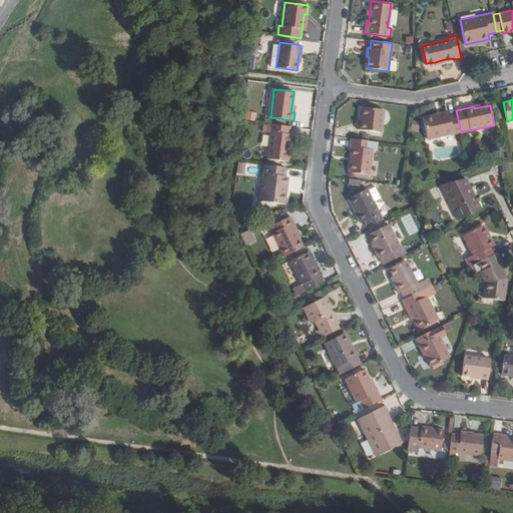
[(362,122),(360,122),(359,129),(381,132),(384,111),(364,107),(363,115),(362,122)]
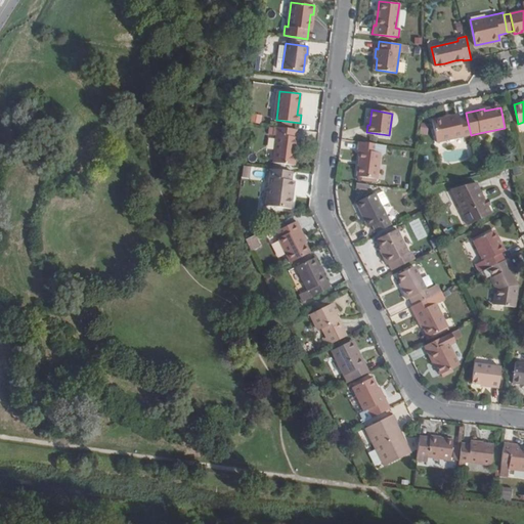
[(250,123),(260,124),(262,116),(252,114),(250,123)]
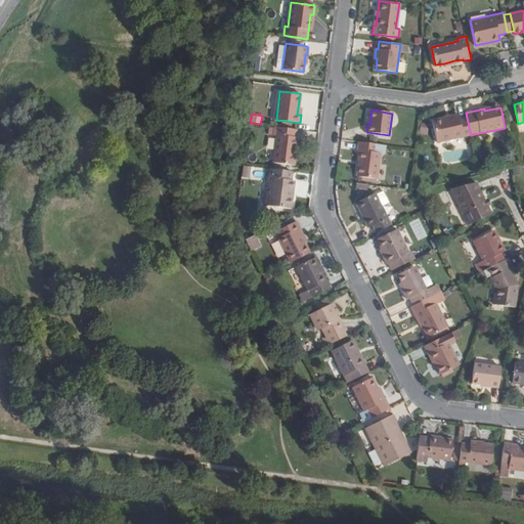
[(436,142),(471,135),(467,118),(457,120),(456,115),(431,121),(436,142)]
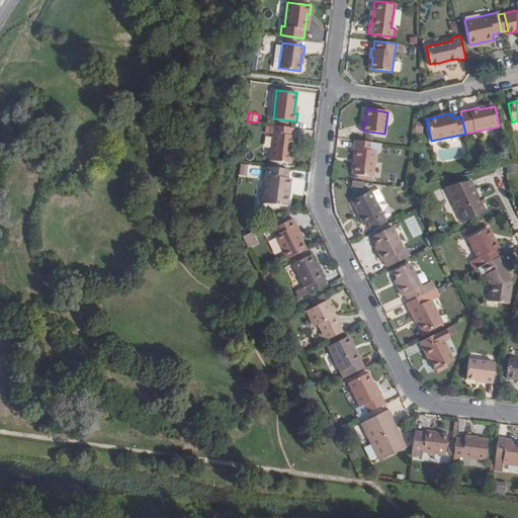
[(416,122),(415,134),(423,134),(423,122),(416,122)]
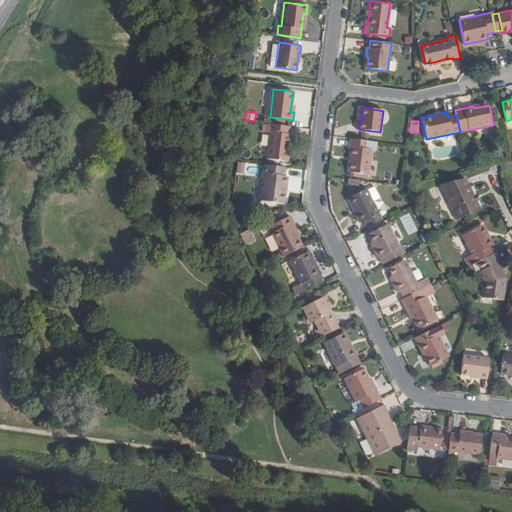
[(290,126),(267,123),(267,131),(270,132),(267,158),(289,161),(290,150),(287,150),(288,144),(290,126)]
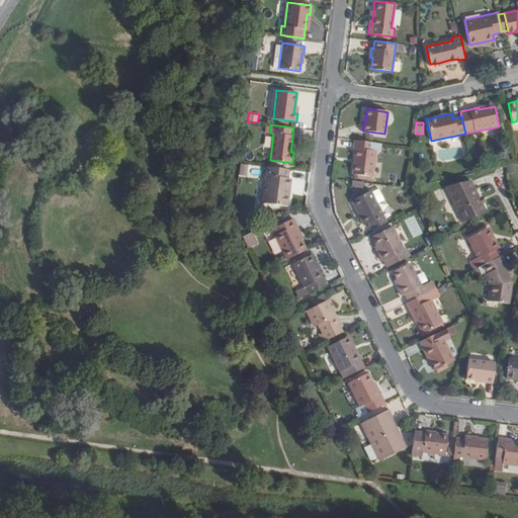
[(379,144),(354,141),(353,149),(356,150),(352,174),(372,177),(376,152),(379,151),(379,144)]
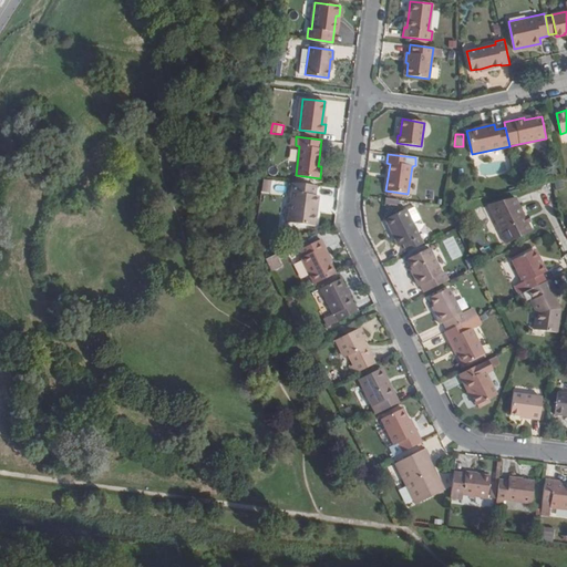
[(316,186),(292,183),(287,222),(316,225),(317,213),(312,213),(315,195),(316,186)]
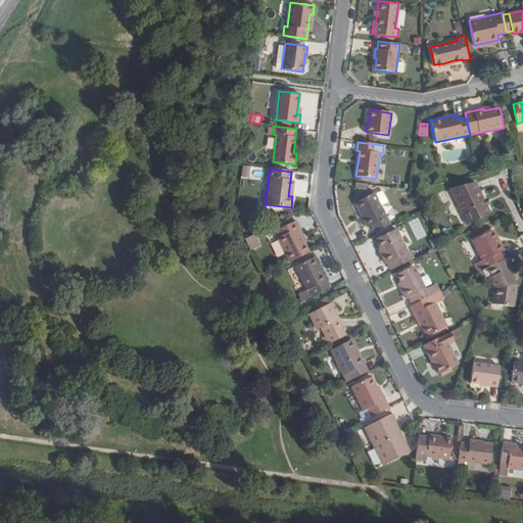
[(486,205),(483,199),(475,182),(448,188),(467,225),(490,212),(486,205)]
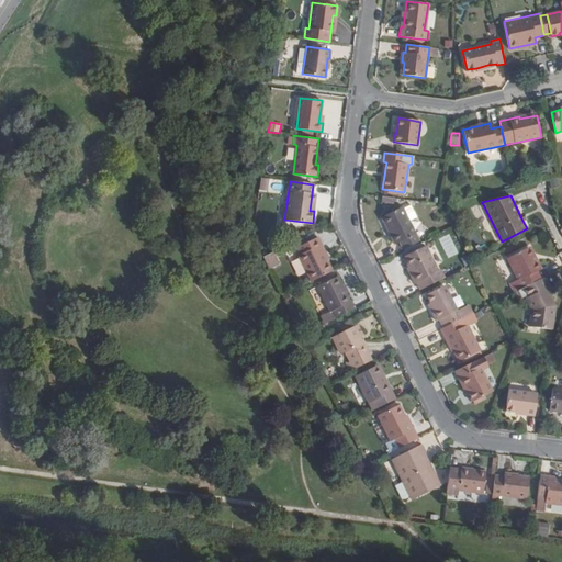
[(402,209),(402,208),(383,216),(391,234),(389,235),(394,245),(398,243),(403,249),(418,242),(408,222),(416,217),(411,205),(402,209)]
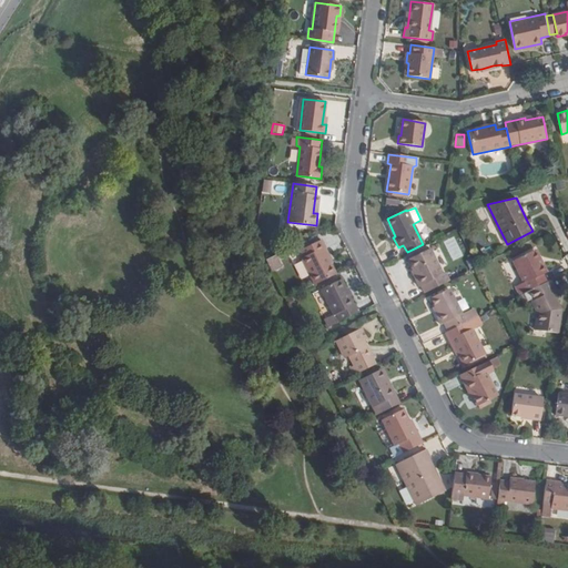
[(387,219),(385,220),(393,237),(395,236),(387,219)]
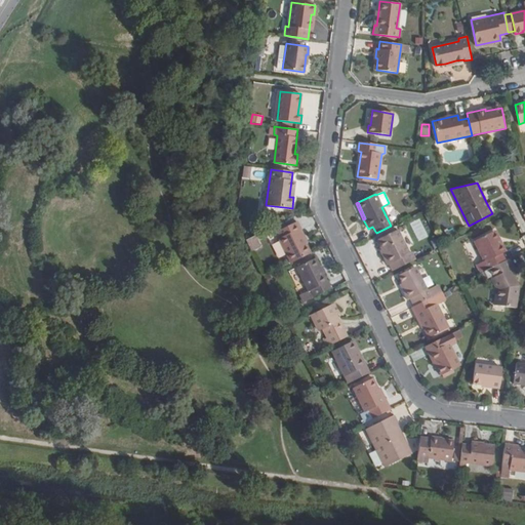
[(418,241),(429,237),(420,218),(410,223),(418,241)]
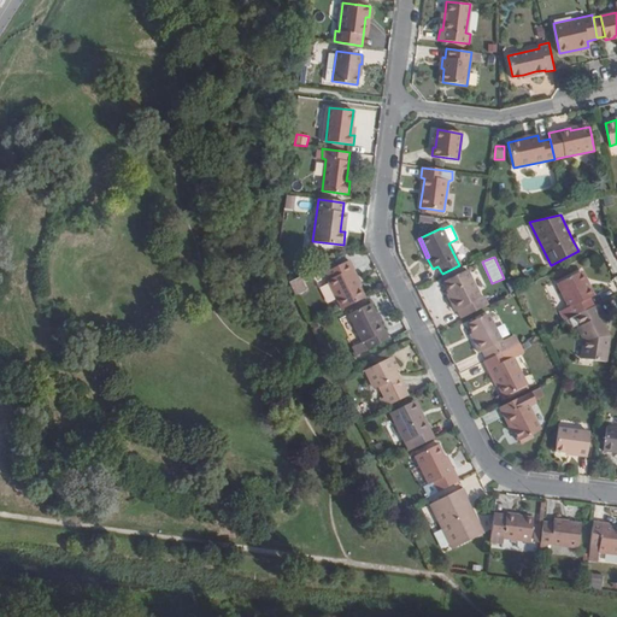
[(340,310),(363,299),(357,286),(353,277),(354,277),(347,262),(324,272),(328,280),(324,281),(340,310)]
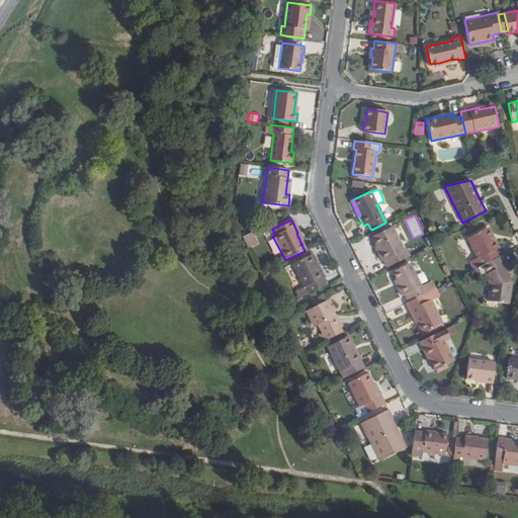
[(386,267),(410,255),(406,248),(403,250),(392,227),(371,237),(375,245),(378,251),(376,251),(381,260),(383,259),(386,267)]
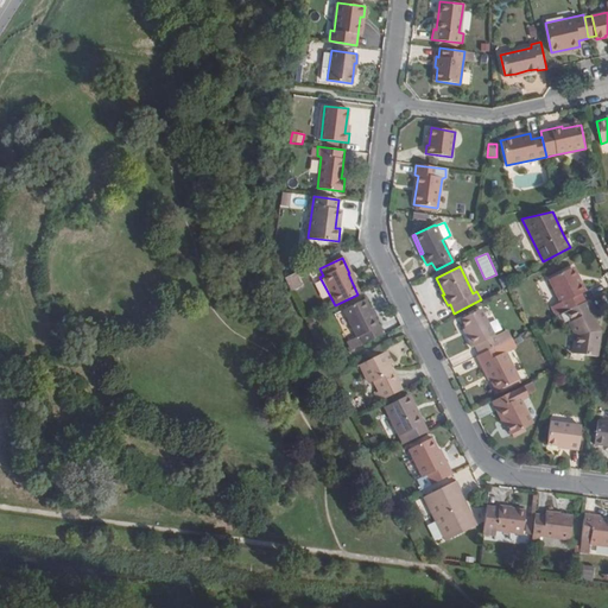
[(572,266),(569,267),(577,282),(580,280),(572,266)]
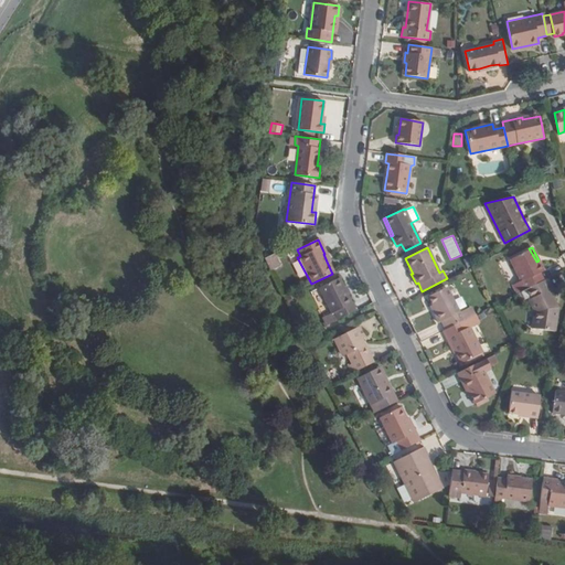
[(512,286),(515,295),(520,292),(543,281),(539,273),(543,269),(539,260),(536,262),(529,248),(508,258),(520,281),(512,286)]
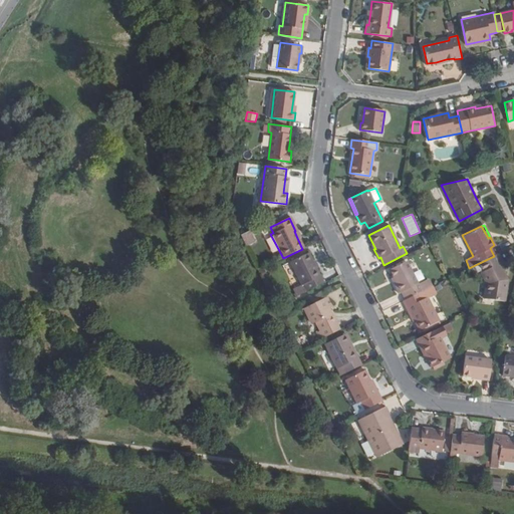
[(249,230),(240,235),(245,245),(254,240),(249,230)]
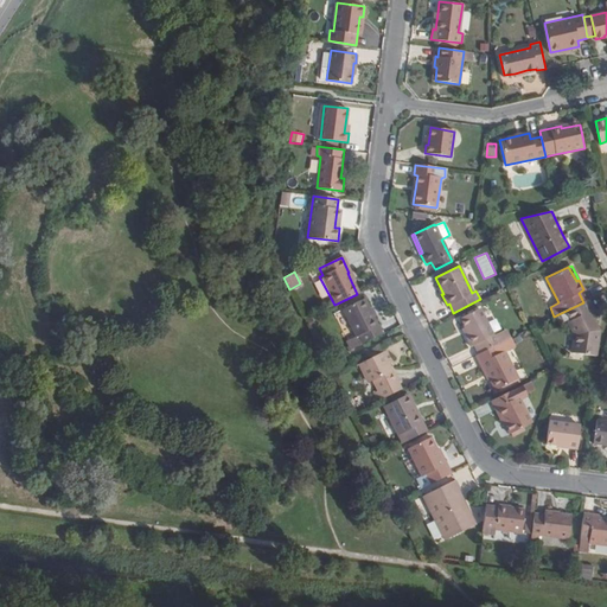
[(347,351),(379,336),(371,319),(366,310),(363,300),(357,302),(346,308),(342,311),(353,334),(343,340),(347,351)]
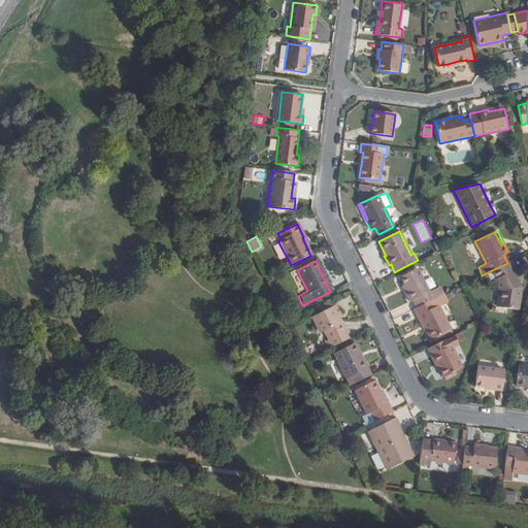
[(519,276),(512,261),(507,263),(486,273),(489,281),(492,278),(499,292),(497,307),(518,310),(521,289),(519,288),(514,278),(519,276)]
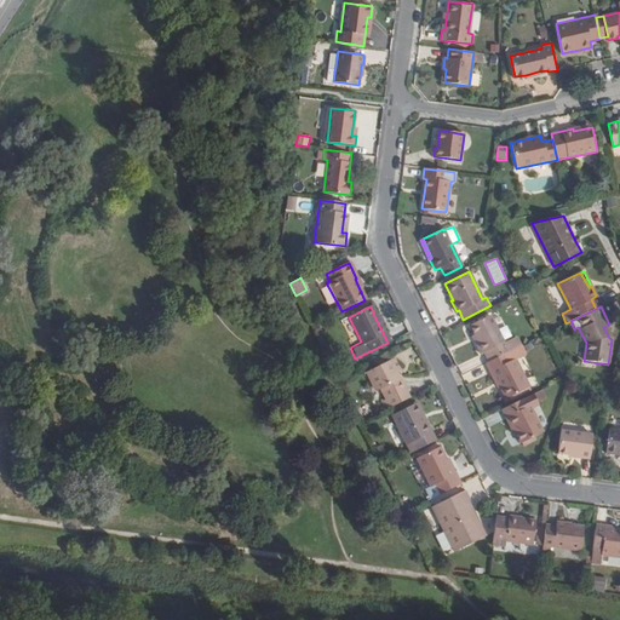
[(505,354),(520,346),(514,337),(503,342),(489,314),(469,325),(474,334),(477,340),(474,342),(480,352),(482,351),(488,362),(505,354)]
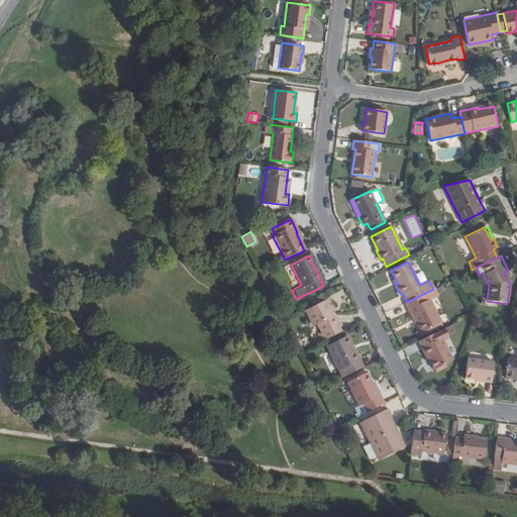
[(407,302),(404,303),(411,317),(412,316),(415,322),(421,332),(440,323),(429,299),(425,301),(421,295),(407,302)]
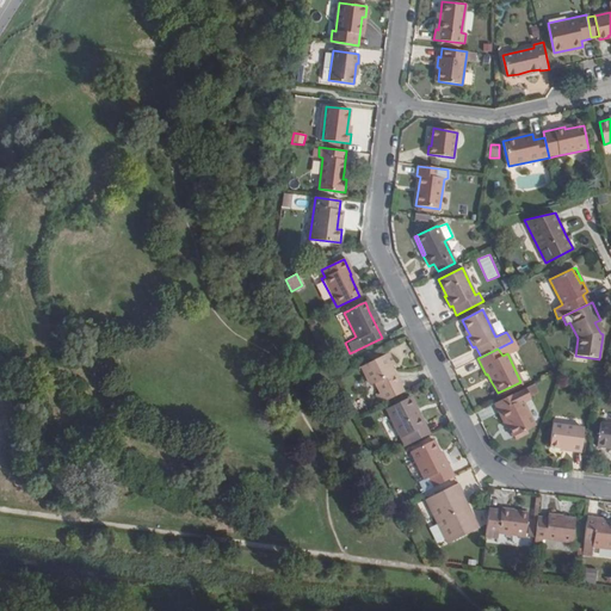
[(374,397),(378,405),(401,394),(392,375),(388,368),(394,366),(388,353),(359,368),(369,387),(374,384),(380,394),(374,397)]
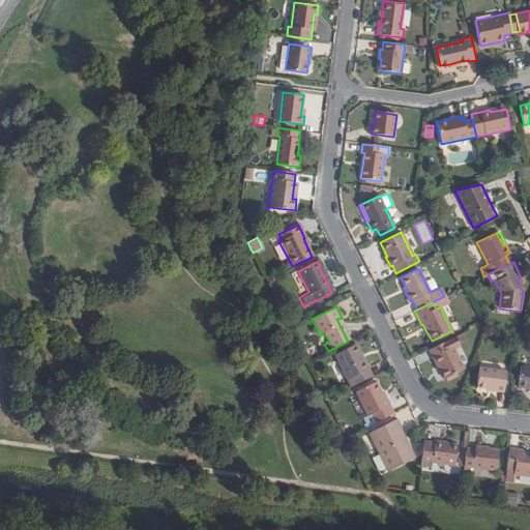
[(447,341),(429,350),(436,365),(438,365),(441,370),(444,379),(462,371),(451,350),(458,347),(452,337),(447,341)]
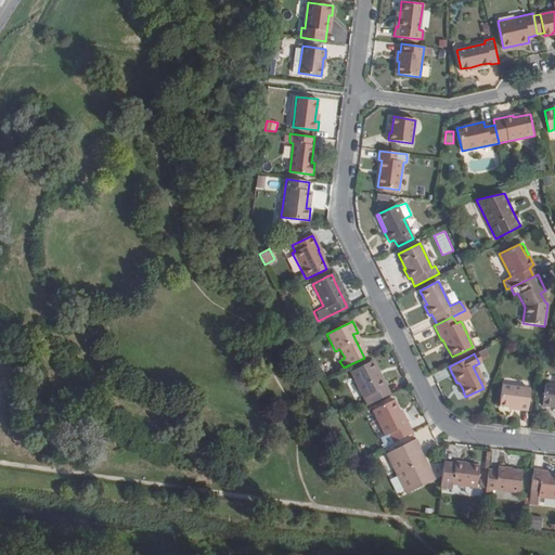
[(370,404),(390,395),(381,376),(379,376),(376,371),(378,370),(374,361),(350,373),(364,400),(366,398),(370,404)]
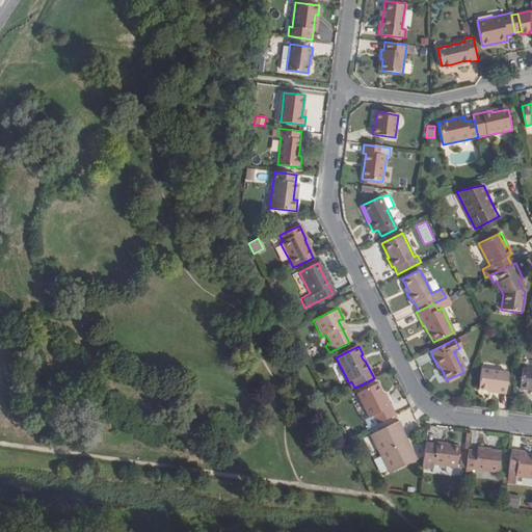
[(531,370),(523,369),(520,390),(531,391),(531,370)]
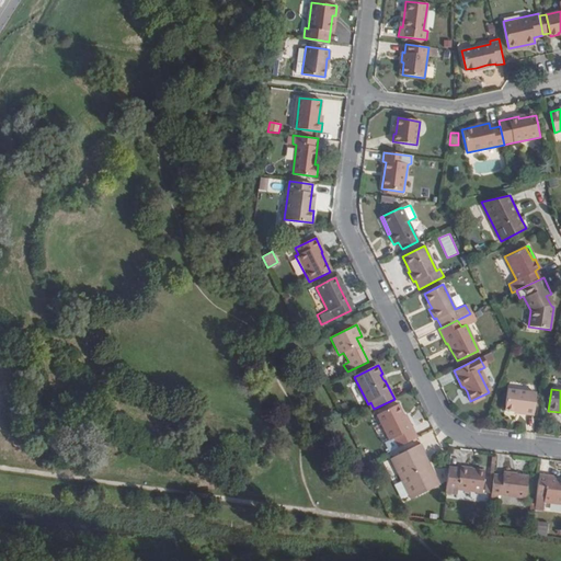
[(504,411),(514,412),(533,414),(535,395),(506,390),(504,411)]
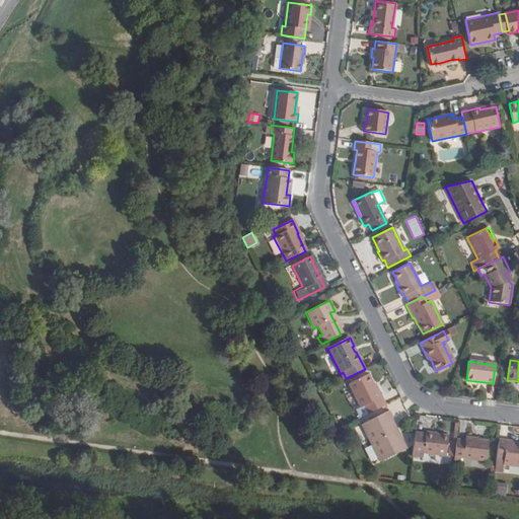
[(362,406),(367,415),(382,406),(375,391),(373,392),(369,386),(364,376),(348,385),(359,408),(362,406)]
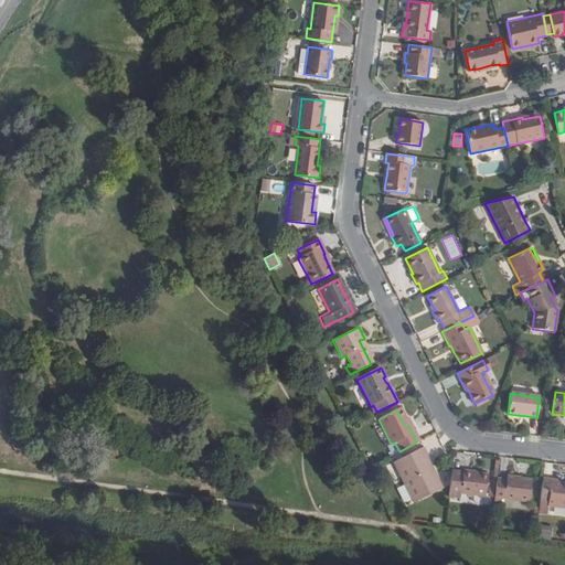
[(434,476),(436,475),(426,456),(428,455),(424,447),(394,462),(414,502),(443,488),(438,479),(436,480),(434,476)]
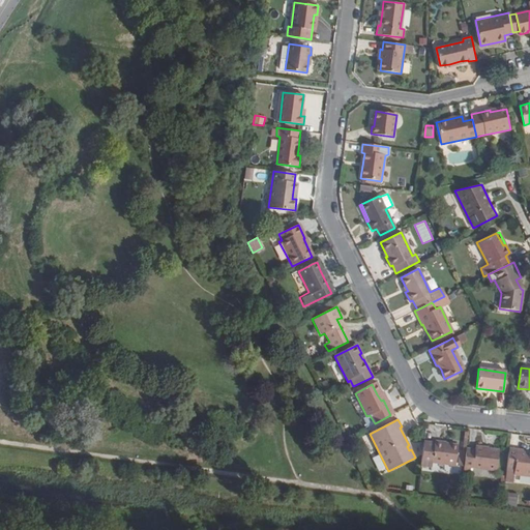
[(423,443),(420,465),(431,467),(432,463),(454,466),(458,445),(435,442),(435,445),(423,443)]
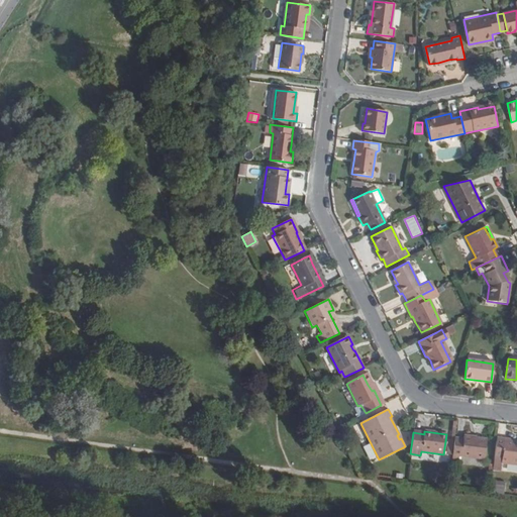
[(453,438),(451,459),(458,460),(458,455),(484,459),(486,441),(463,438),(463,440),(453,438)]
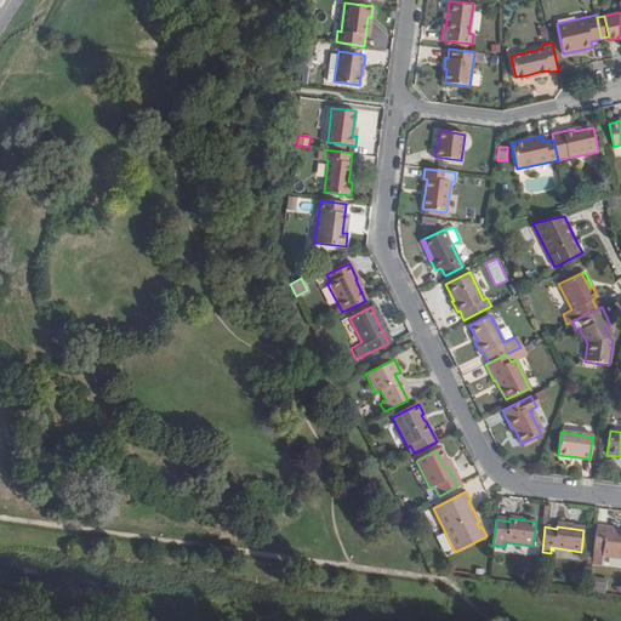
[(591,563),(600,564),(600,557),(620,559),(620,534),(611,533),(604,531),(604,528),(596,527),(591,563)]
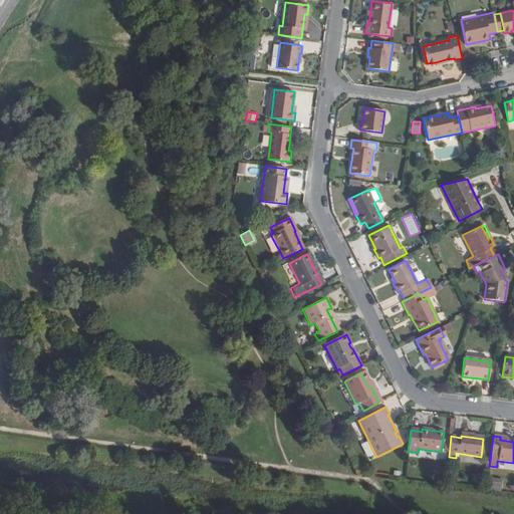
[(491,478),(488,488),(500,492),(503,481),(491,478)]
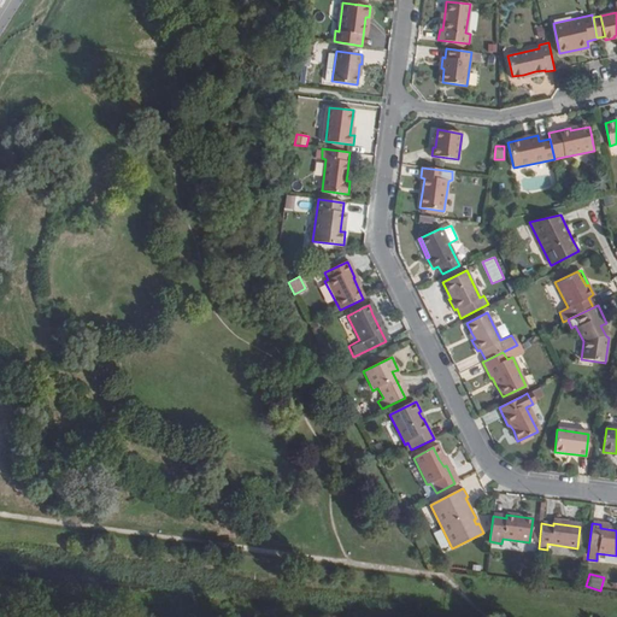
All buildings are outlined.
